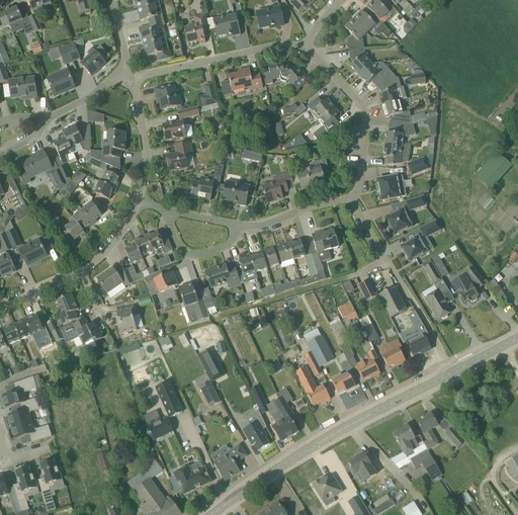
[(28,0),(33,9),(52,1),(51,0),(28,0)]
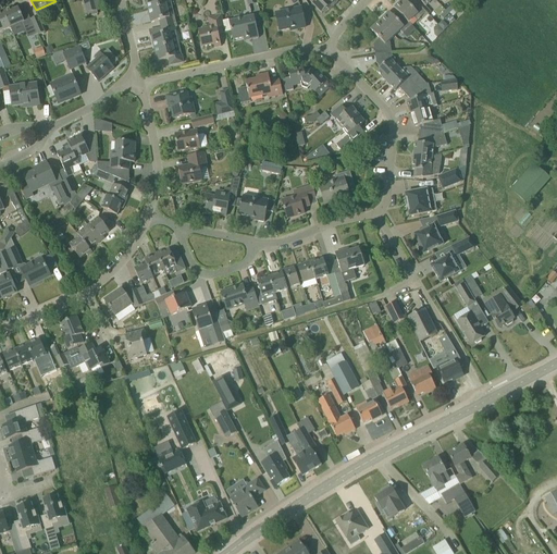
[(84,0),(87,11),(97,8),(95,0),(84,0)]
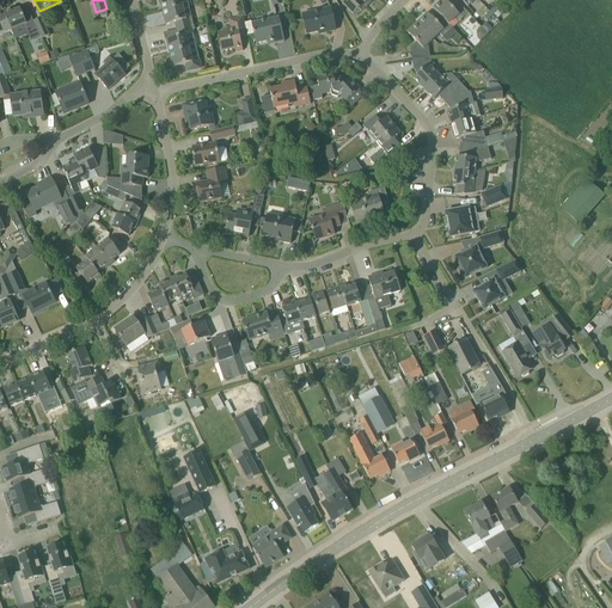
[(366,4),(362,0),(342,0),(354,12),(359,6),(361,8),(366,4)]
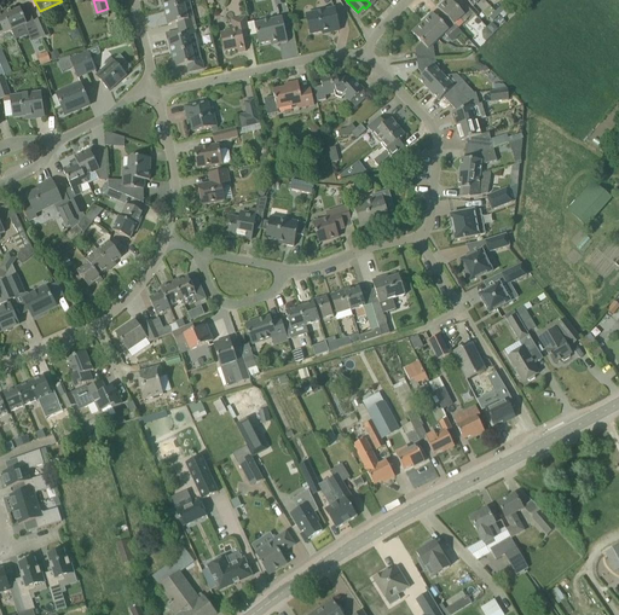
[(443,0),(438,5),(446,15),(446,13),(455,22),(461,16),(464,19),(474,10),(463,0),(461,0),(457,4),(452,0),(443,0)]
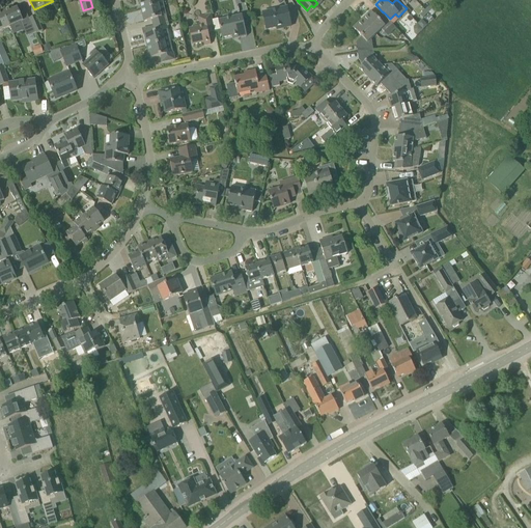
[(425,7),(428,10),(431,14),(436,9),(429,2),(425,7)]
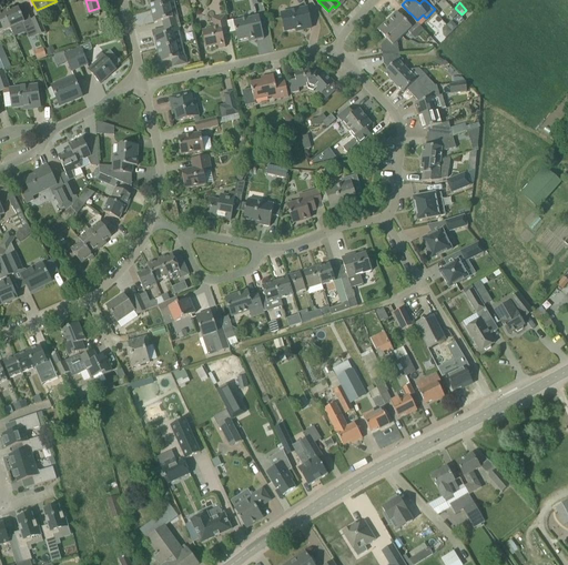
[(170,3),(151,7),(154,20),(162,18),(164,24),(179,21),(180,21),(178,14),(173,16),(170,3)]
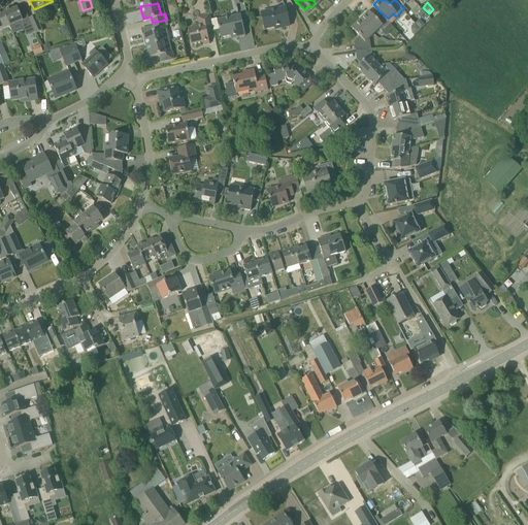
[(261,9),(263,17),(265,27),(279,24),(281,26),(290,24),(285,3),(261,9)]
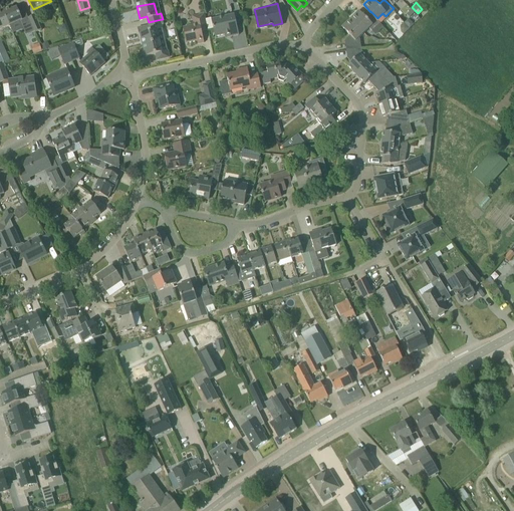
[(12,5),(3,8),(10,23),(22,18),(17,5),(12,7),(12,5)]
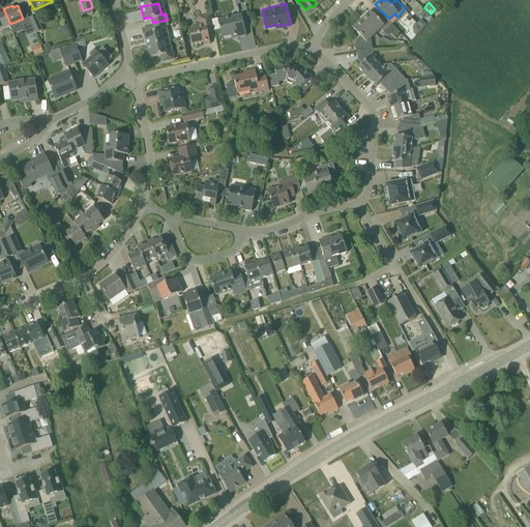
[(428,10),(424,7),(418,12),(421,16),(424,13),(428,10)]
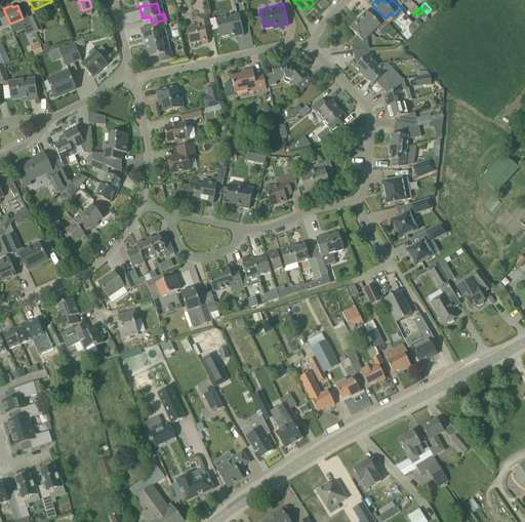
[(0,28),(10,24),(3,8),(0,9),(0,28)]
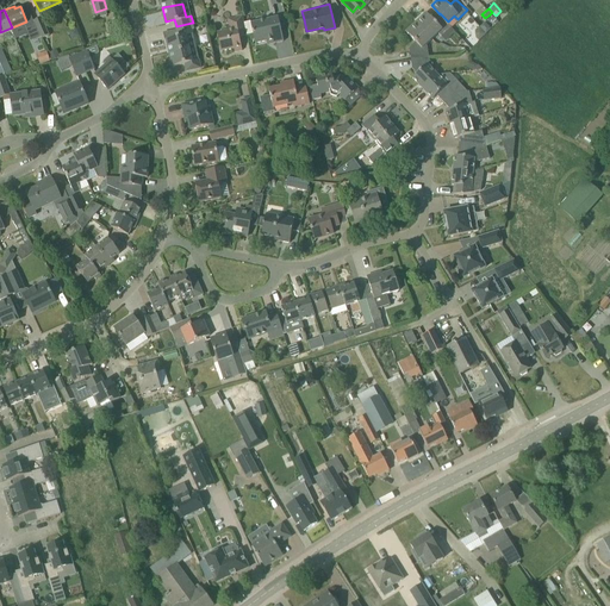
[(425,10),(416,19),(433,37),(439,31),(441,33),(450,25),(448,22),(440,13),(440,14),(435,19),(425,10)]
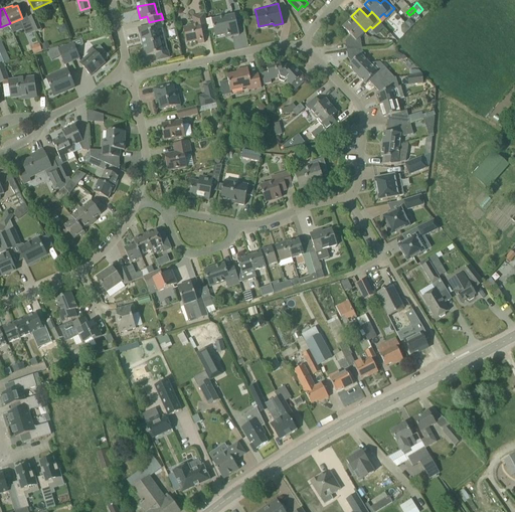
[(202,30),(208,28),(204,11),(192,14),(193,20),(191,21),(191,23),(183,25),(186,41),(197,39),(198,41),(201,41),(200,38),(203,37),(202,30)]
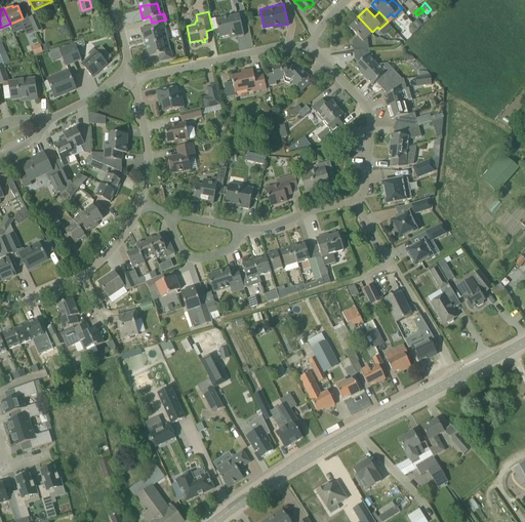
[(215,17),(217,25),(219,35),(234,32),(234,35),(244,33),(239,12),(215,17)]
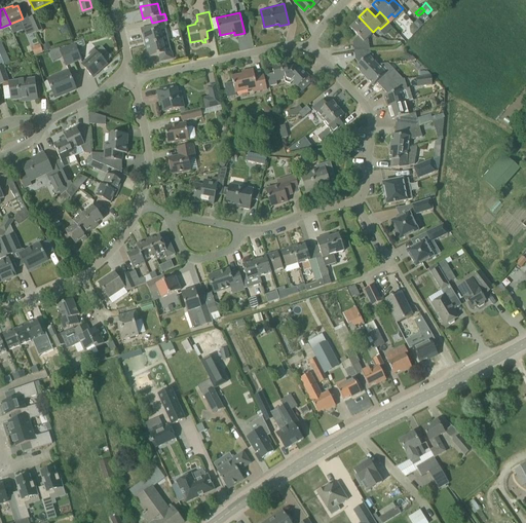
[(30,17),(35,29),(35,31),(42,28),(36,13),(29,15),(30,17)]
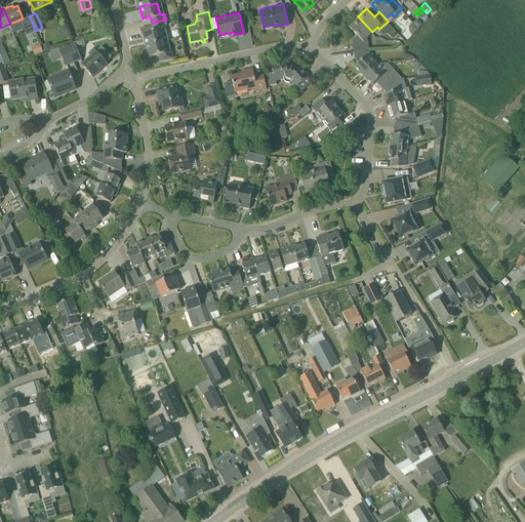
[(352,39),(354,49),(369,47),(368,38),(367,36),(372,32),(358,16),(349,25),(358,34),(352,39)]
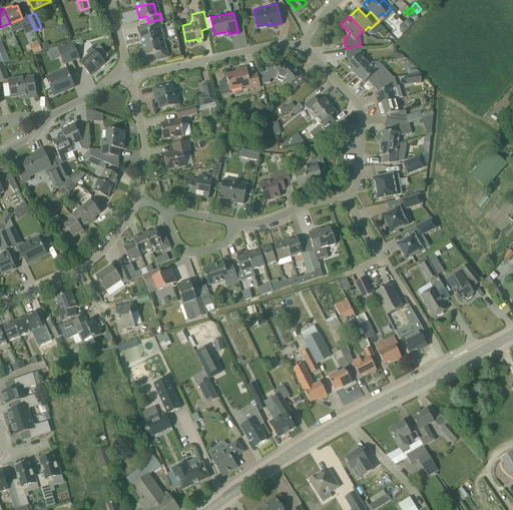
[(34,28),(29,17),(23,20),(29,35),(35,32),(34,30),(34,28)]
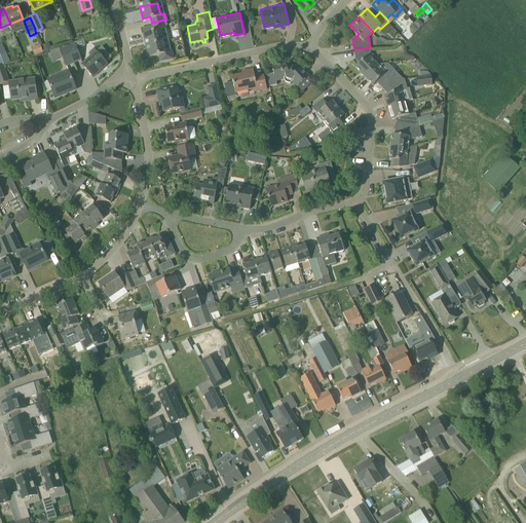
[(153,30),(143,32),(146,43),(162,39),(160,29),(166,27),(165,20),(152,23),(151,23),(153,30)]
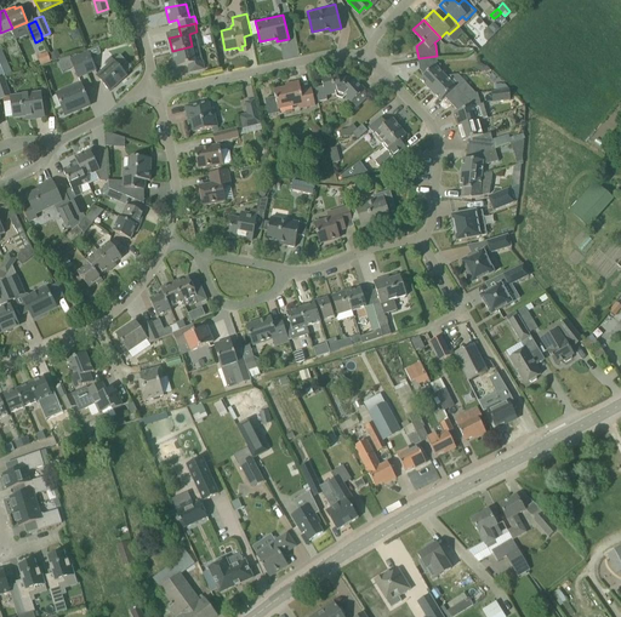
[(488,39),(495,32),(488,24),(483,28),(484,35),(488,39)]
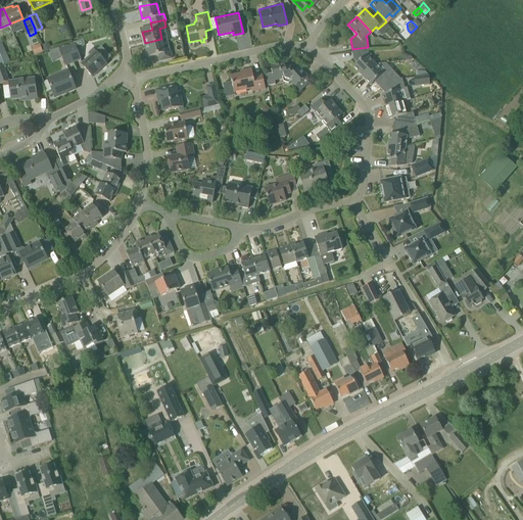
[(161,39),(145,43),(148,55),(158,52),(159,59),(173,56),(171,49),(164,51),(161,39)]
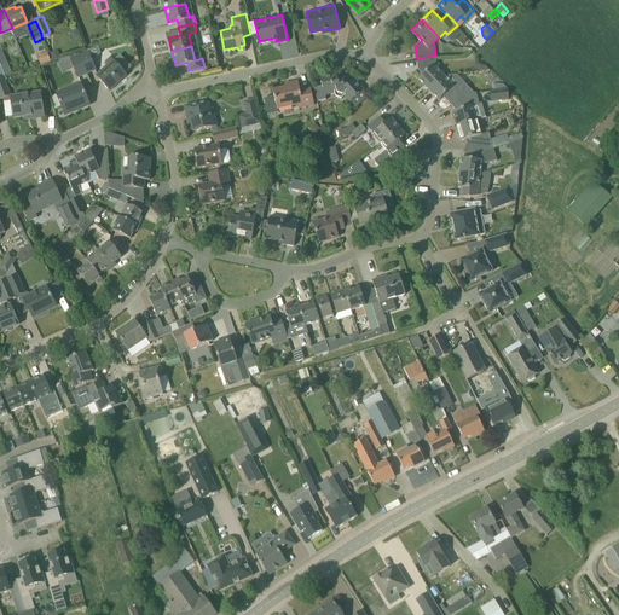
[(0,47),(0,59),(6,73),(12,70),(1,47),(0,47)]
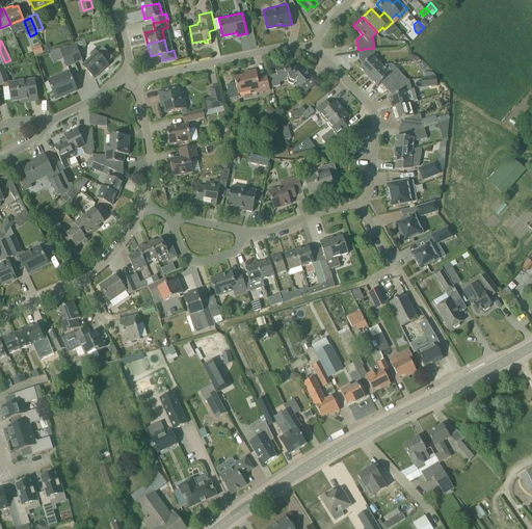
[(42,45),(44,51),(52,48),(49,42),(42,45)]
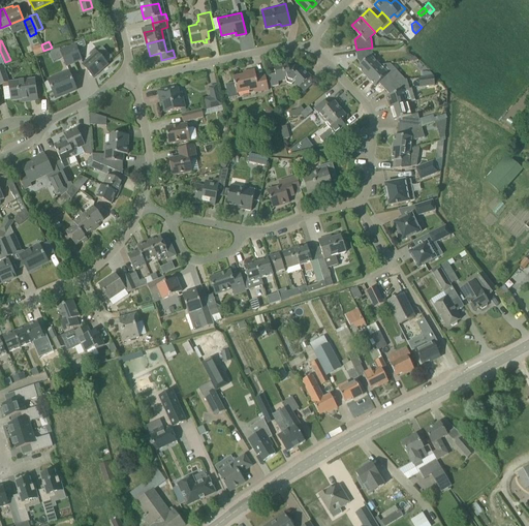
[(75,41),(68,44),(75,61),(83,58),(75,41)]
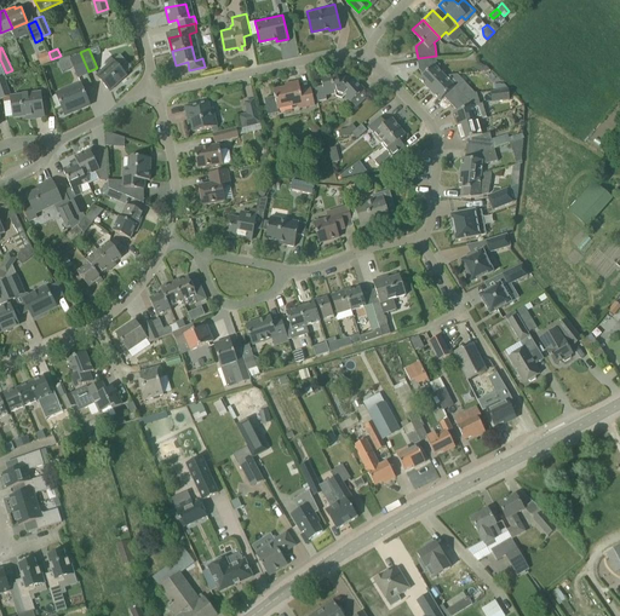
[(47,50),(38,53),(40,63),(50,59),(47,50)]
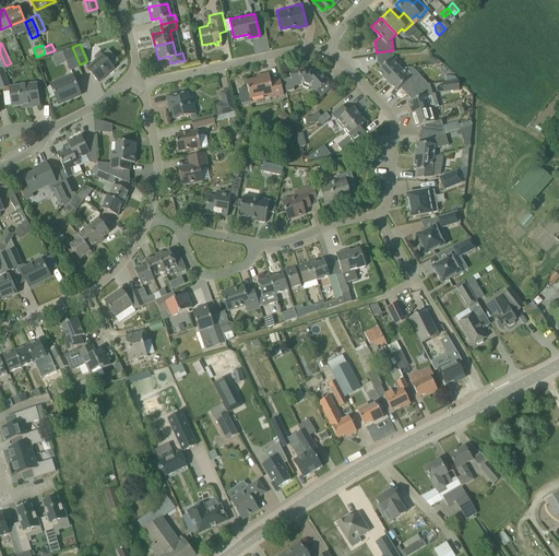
[(80,64),(72,47),(63,50),(63,49),(51,52),(56,63),(66,59),(70,69),(80,64)]
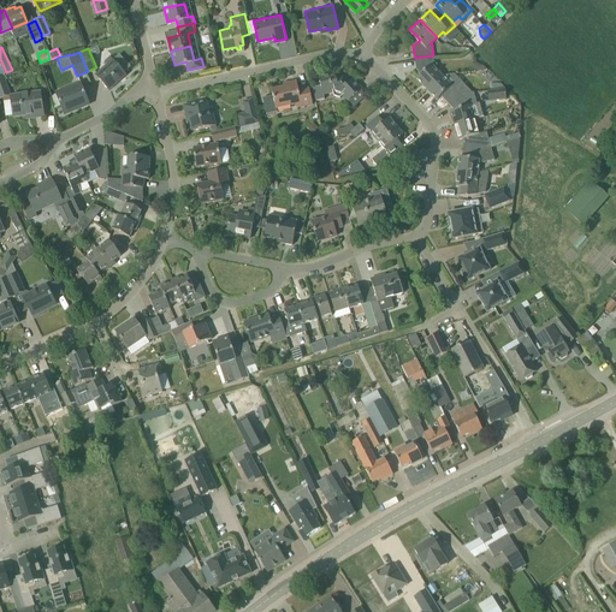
[(105,59),(107,61),(95,72),(108,88),(126,72),(124,70),(131,64),(119,52),(113,58),(111,54),(105,59)]
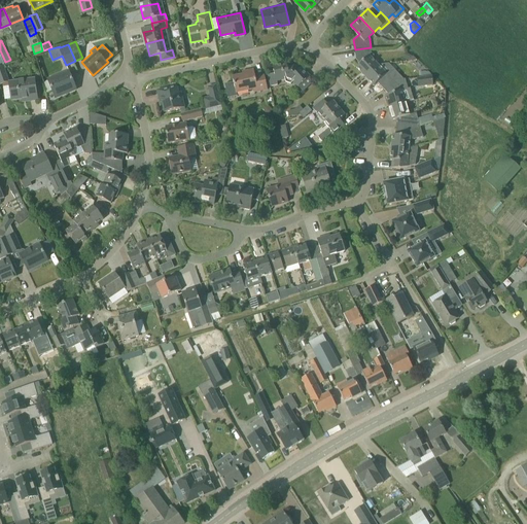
[(356,65),(364,74),(378,63),(379,62),(372,56),(374,54),(371,49),(371,47),(355,49),(356,57),(360,61),(356,65)]
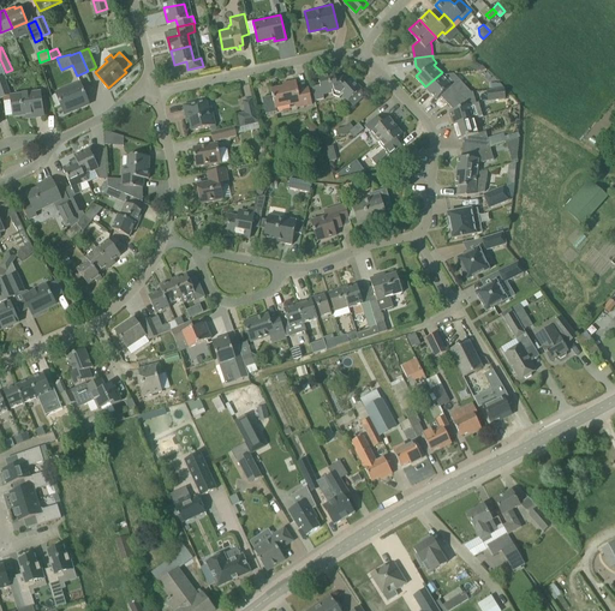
[(470,65),(477,69),(481,63),(473,59),(470,65)]
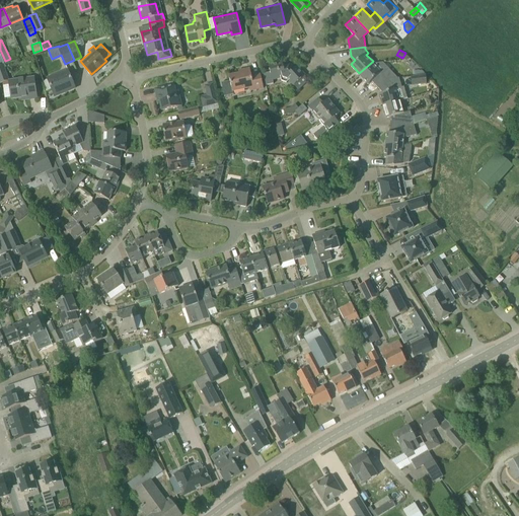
[(305,73),(297,64),(294,66),(289,62),(283,63),(282,59),(269,62),(270,70),(264,72),(266,83),(274,81),(273,78),(281,76),(281,79),(286,81),(288,79),(293,84),(305,73)]
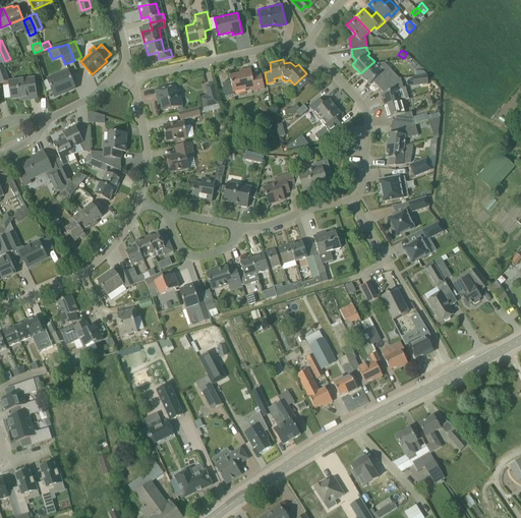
[(372,79),(380,85),(389,77),(394,76),(398,75),(384,60),(374,61),(373,62),(360,73),(369,82),(372,79)]
